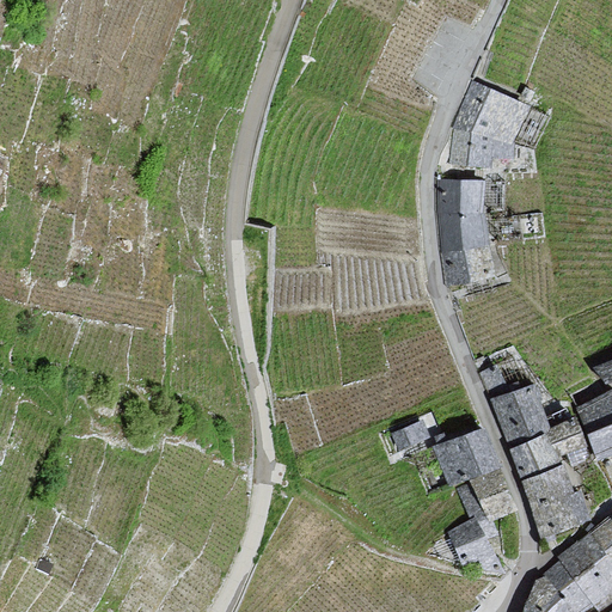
[(496,92),(473,83),(456,129),(512,144),(528,106),(496,92)]
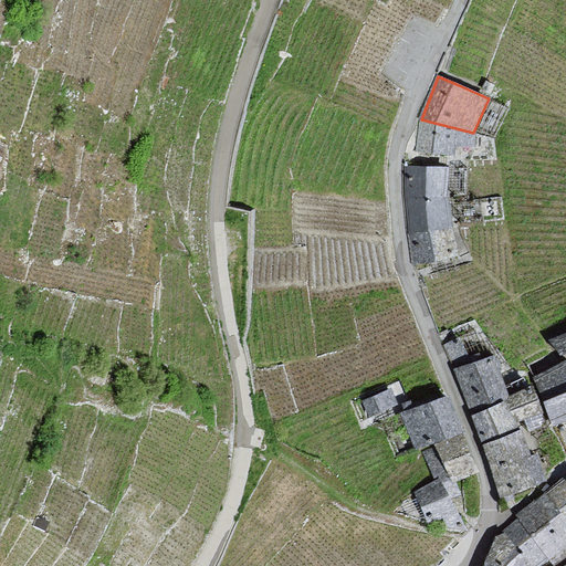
[(472,150),(473,133),(421,119),(418,150),(425,152),(456,156),(454,147),(472,150)]
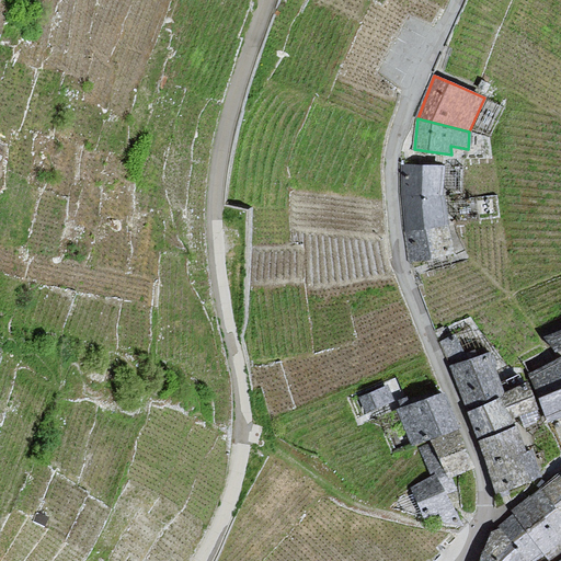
[(419,165),(404,164),(407,197),(444,196),(445,167),(419,165)]
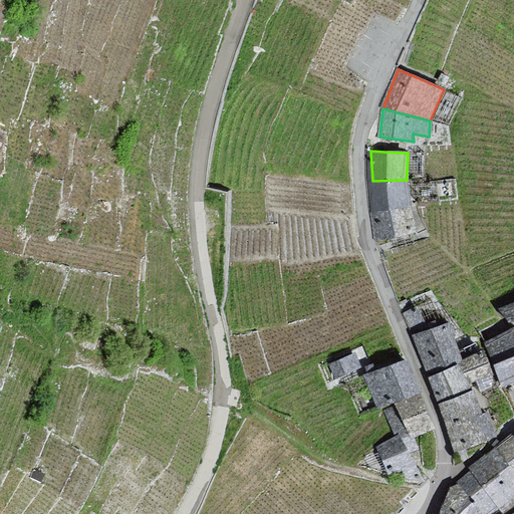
[(411,206),(407,180),(372,181),(374,212),(411,206)]
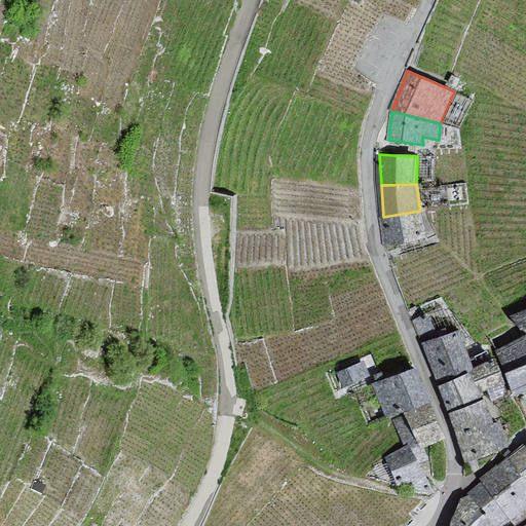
[(425,236),(420,211),(383,217),(385,243),(399,241),(425,236)]
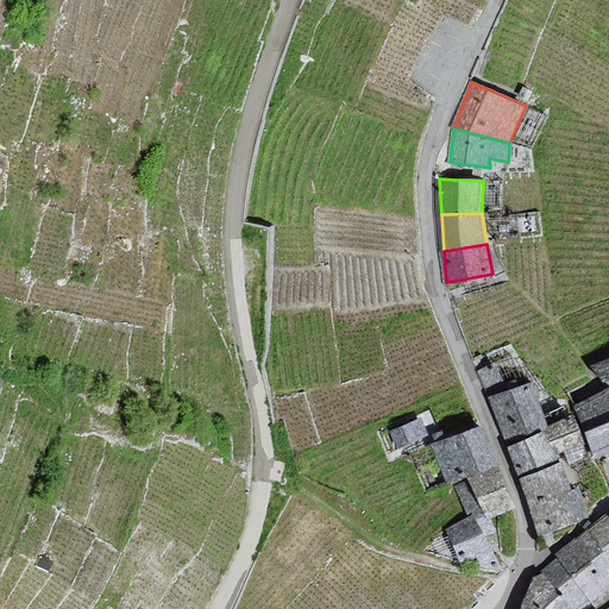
[(608,359),(594,365),(603,381),(608,378),(608,359)]
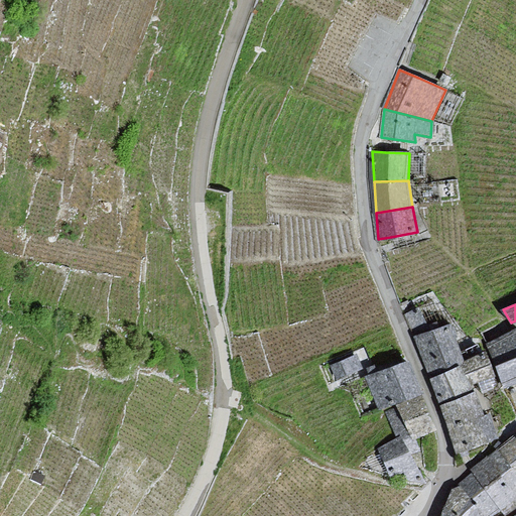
[(433,331),(415,337),(432,379),(464,363),(448,326),(433,331)]
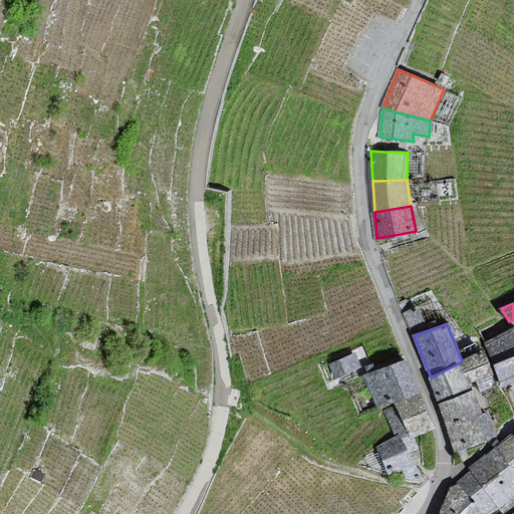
[(513,328),(486,343),(494,360),(505,383),(513,379),(513,328)]
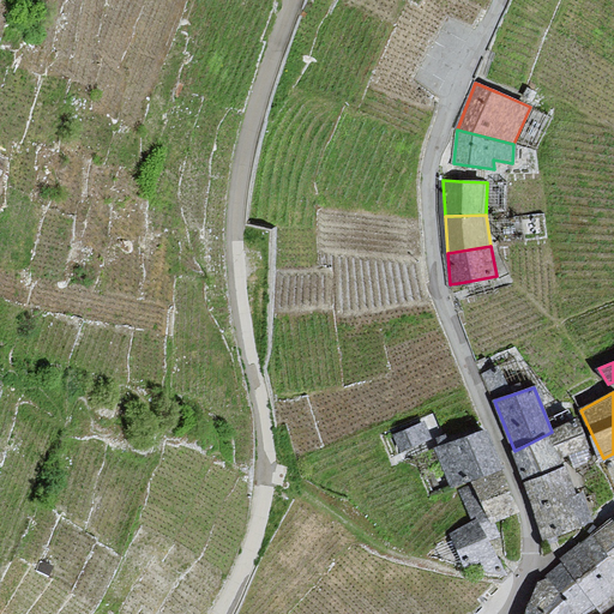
[(393,432),(401,450),(432,437),(425,420),(393,432)]
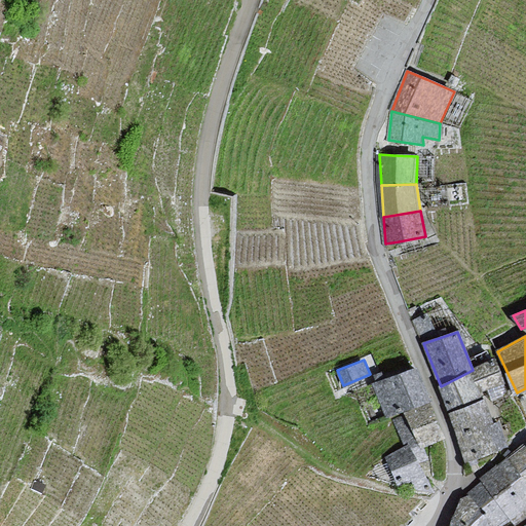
[(503,383),(494,360),(473,370),(482,391),(486,389),(495,386),(503,383)]
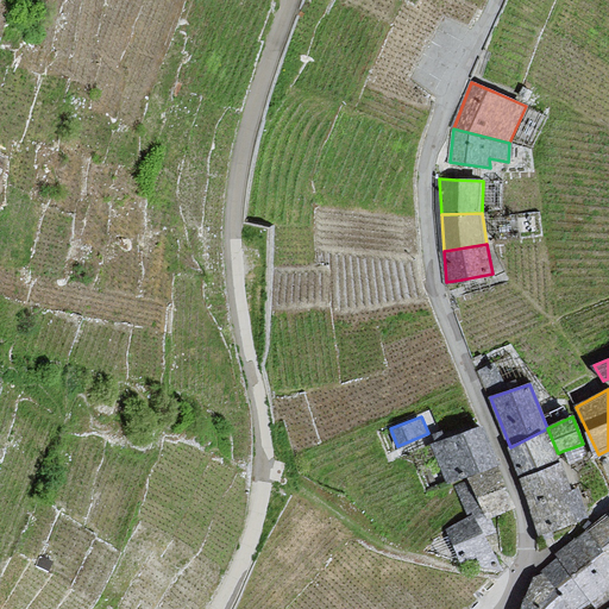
[(466,475),(497,463),(482,427),(440,441),(432,444),(446,482),(466,475)]
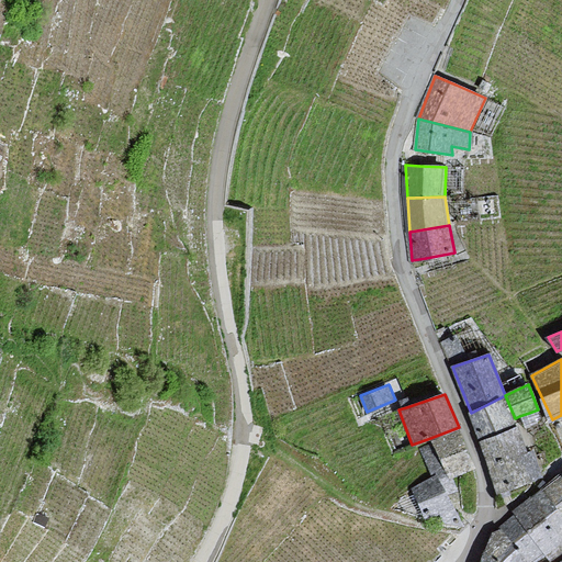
[(517,425),(515,418),(505,395),(471,413),(481,439),(517,425)]
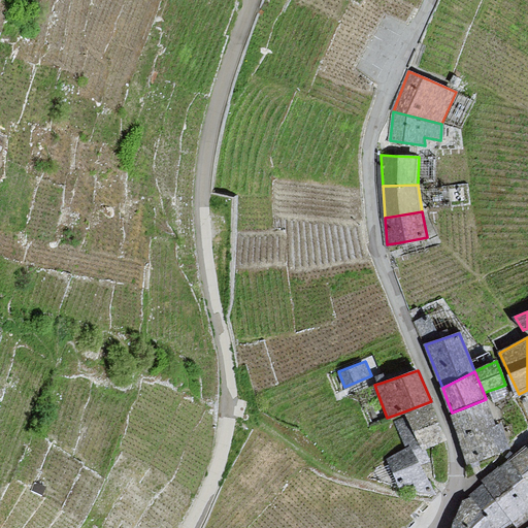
[(486,399),(452,413),(455,420),(469,460),(474,459),(509,447),(501,426),(495,428),(486,399)]
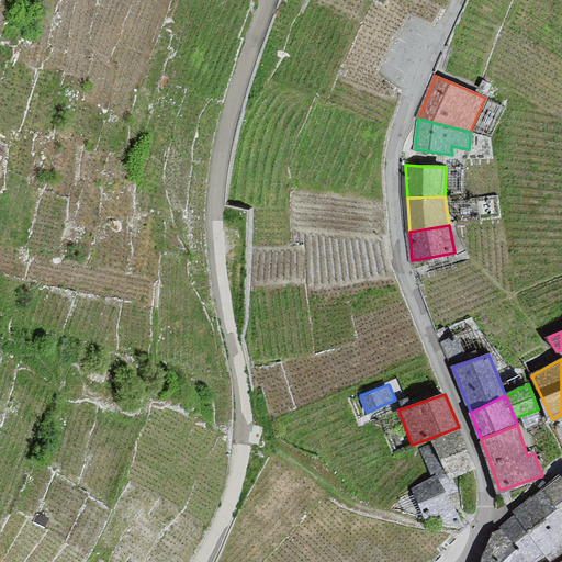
[(474,468),(459,427),(430,438),(433,442),(449,476),(452,475),(474,468)]
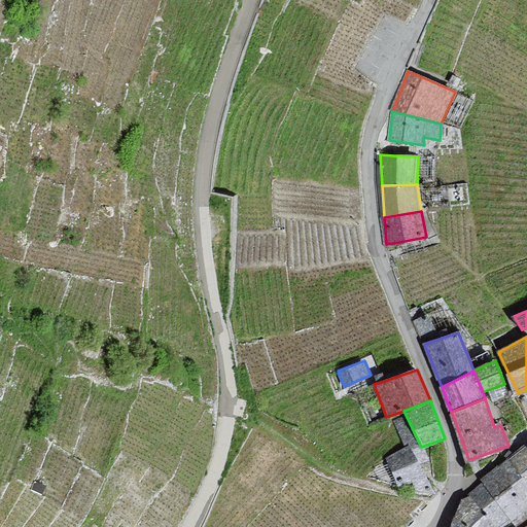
[(429,458),(424,446),(421,447),(406,415),(393,420),(405,447),(409,444),(419,463),(429,458)]
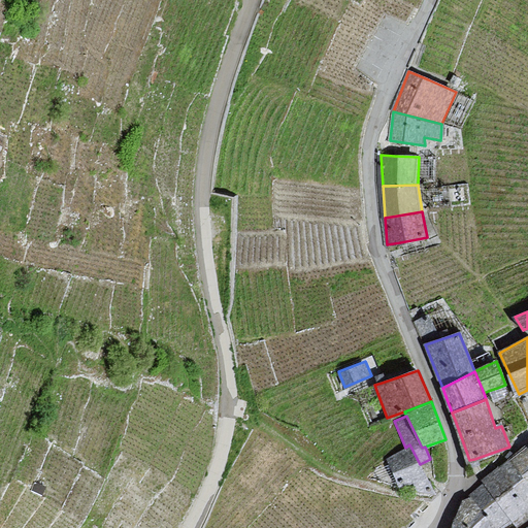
[(420,464),(409,444),(405,448),(387,458),(398,485),(411,480),(418,492),(436,494),(420,464)]
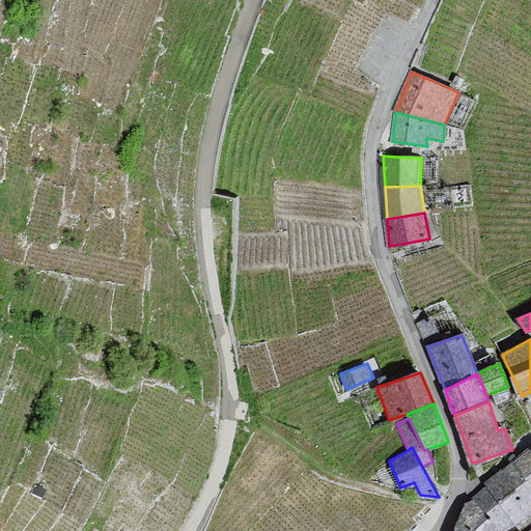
[(513,463),(530,484),(530,449),(513,463)]
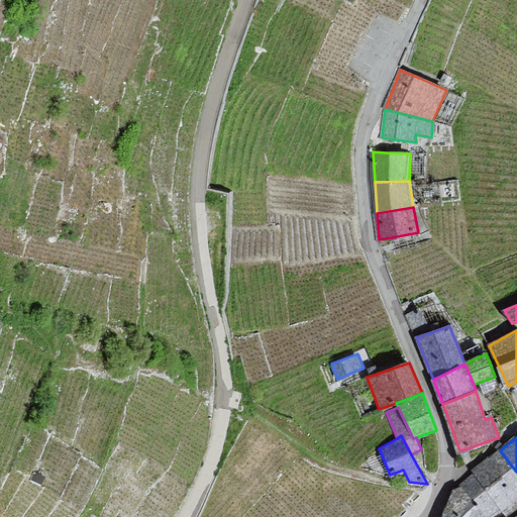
[(491,458),(516,497),(516,472),(500,450),(491,458)]
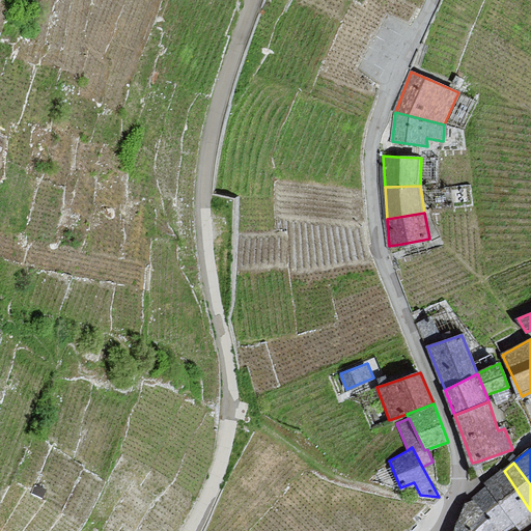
[(476,497),(501,530),(504,530),(514,525),(515,524),(521,529),(524,526),(530,521),(530,510),(504,471),(496,476),(486,482),(491,488),(476,497)]
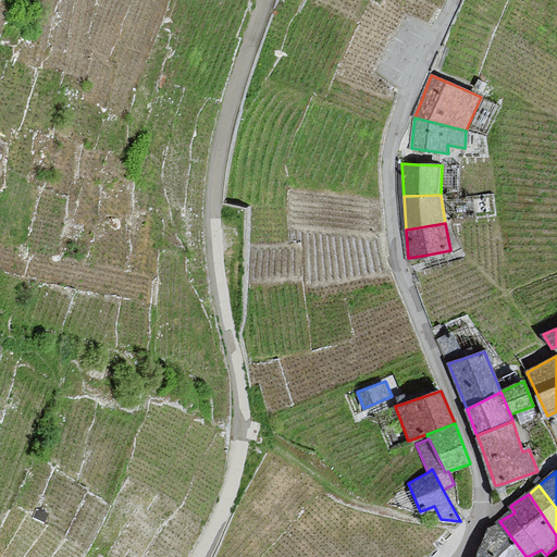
[(484,543),(479,556),(525,556),(499,521),(490,528),(484,543)]
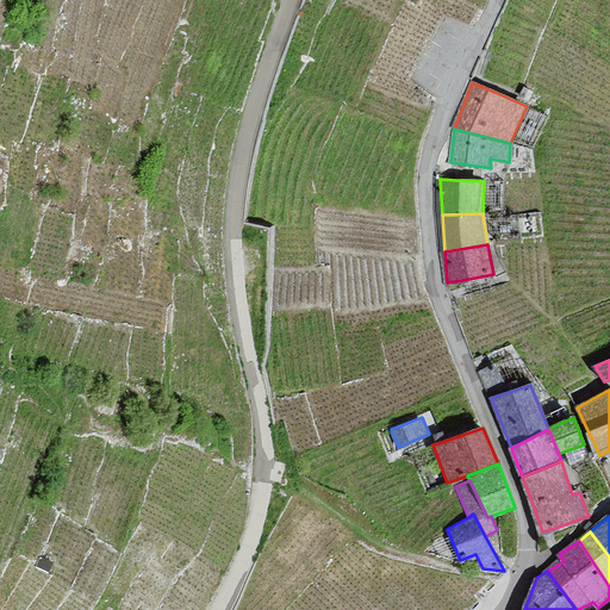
All buildings are outlined.
